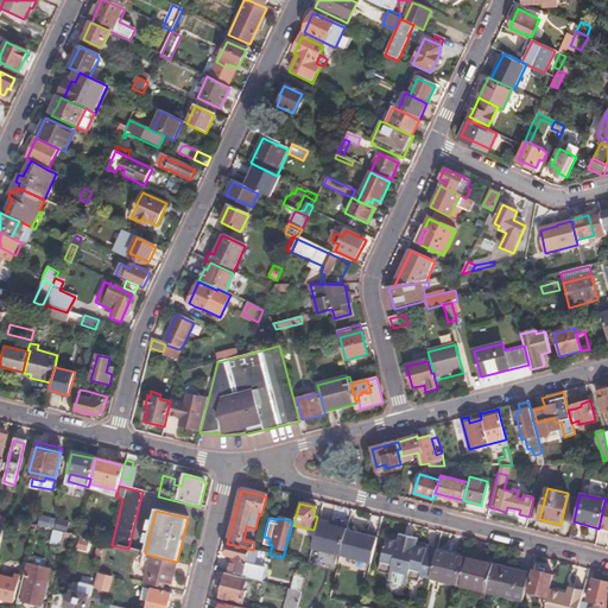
[(328,525),(318,523),(311,550),(340,556),(348,523),(336,519),(335,524),(334,526),(328,525)]
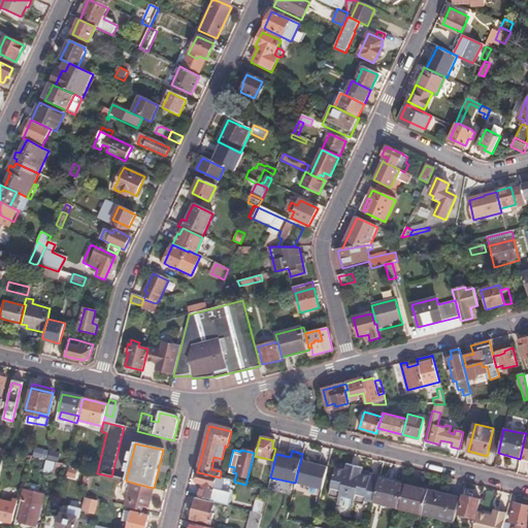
[(306,476),(324,481),(330,457),(323,455),(322,458),(304,453),(302,464),(308,466),(306,476)]
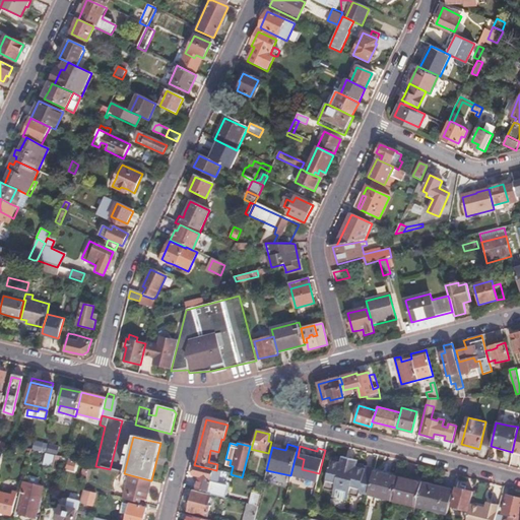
[(339,500),(349,459),(339,457),(339,460),(329,458),(322,490),(331,492),(330,498),(339,500)]
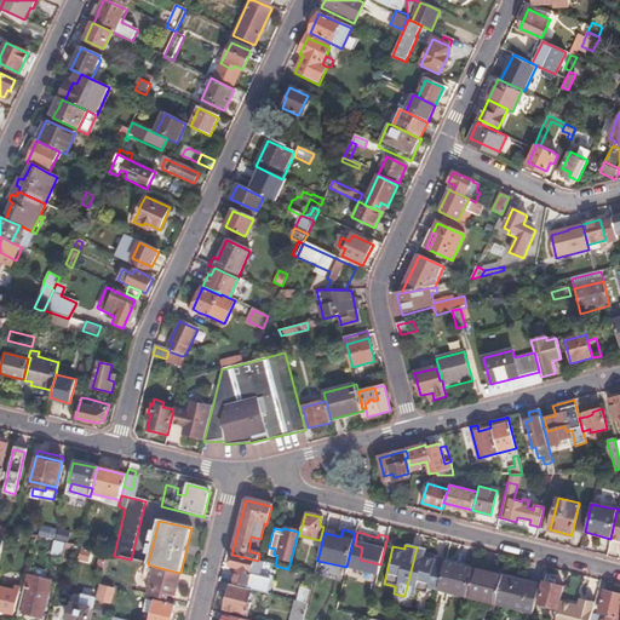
[(424,550),(417,547),(405,596),(412,598),(413,591),(426,595),(428,589),(437,591),(445,562),(445,560),(423,554),(424,550)]
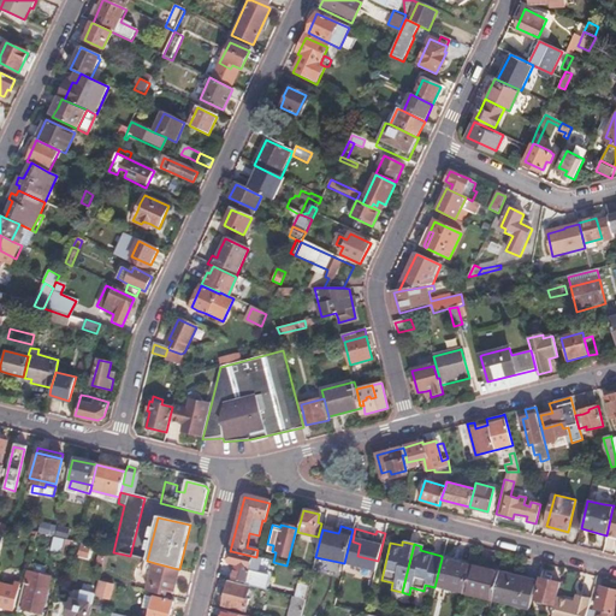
[(89,550),(81,548),(78,556),(88,558),(89,550)]
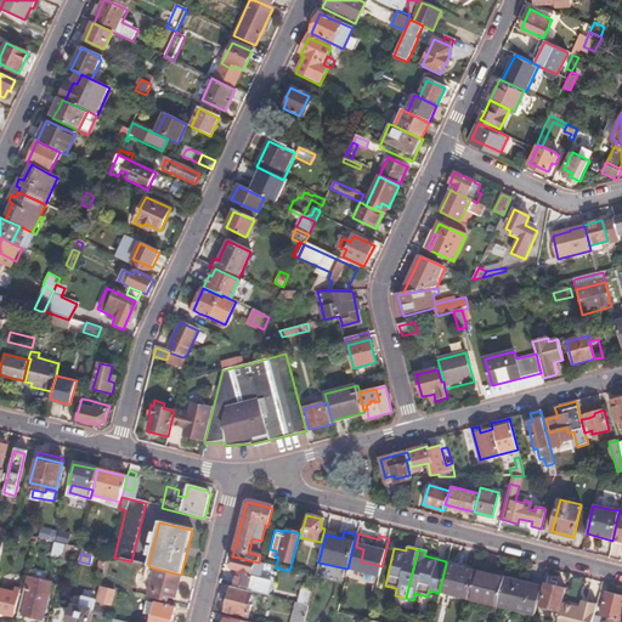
[(259,563),(233,557),(231,567),(239,570),(236,583),(248,587),(247,592),(253,593),(266,597),(273,566),(259,563)]
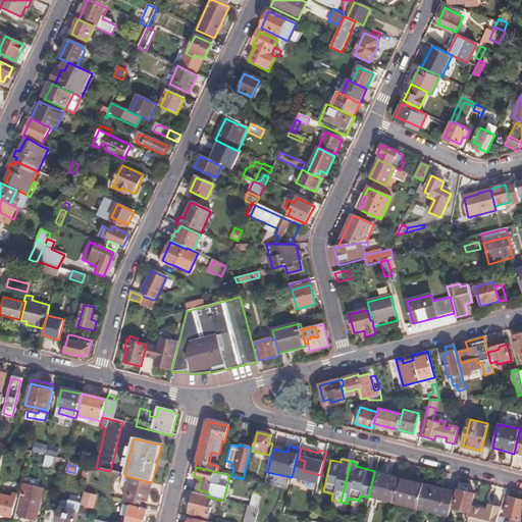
[(398,479),(374,473),(368,498),(392,504),(398,479)]
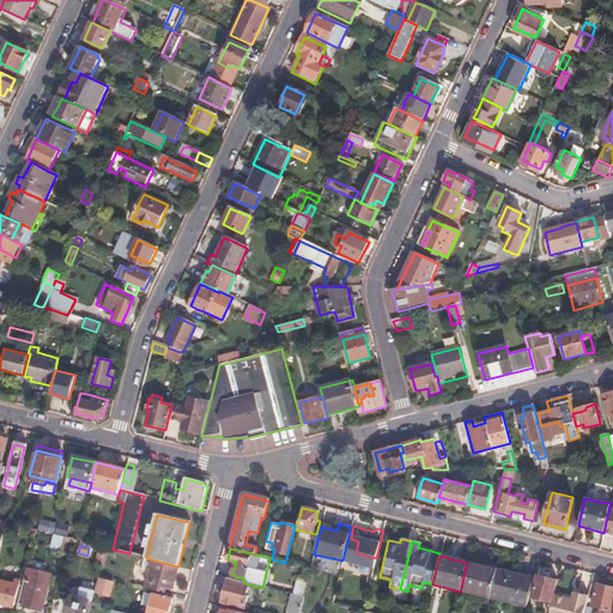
[(155,560),(146,558),(144,558),(140,571),(149,574),(145,589),(163,593),(165,587),(171,588),(177,566),(155,560)]
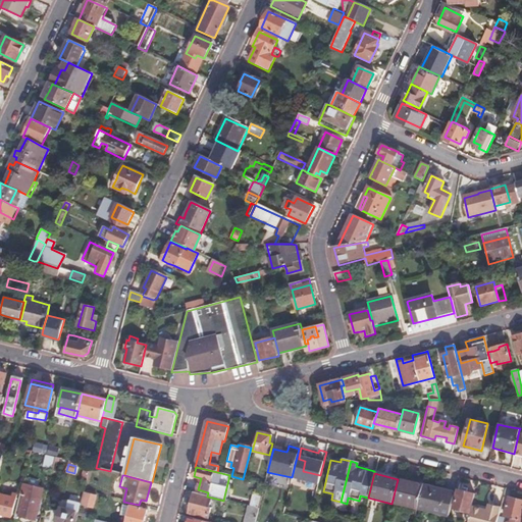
[(422,485),(398,479),(392,504),(416,510),(422,485)]
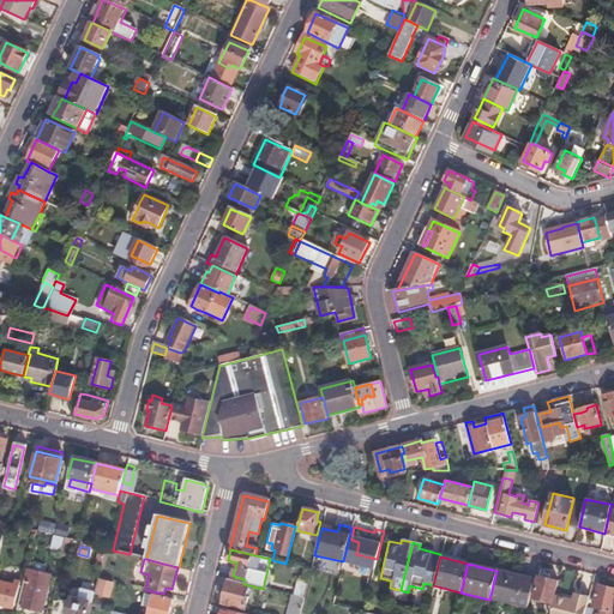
[(307,584),(311,570),(300,567),(296,582),(306,584),(307,584)]
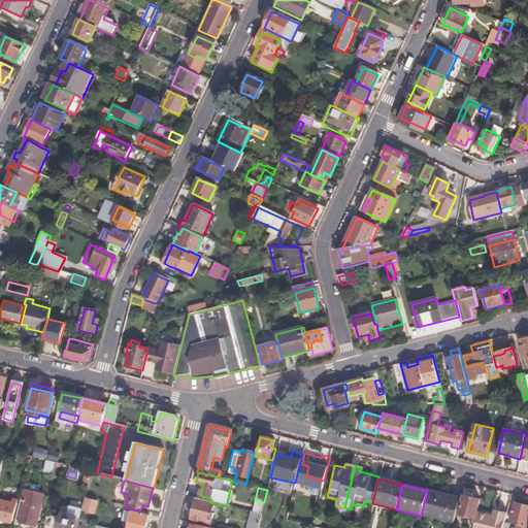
[(27,490),(23,489),(13,523),(19,524),(20,521),(37,525),(42,504),(44,494),(27,490)]
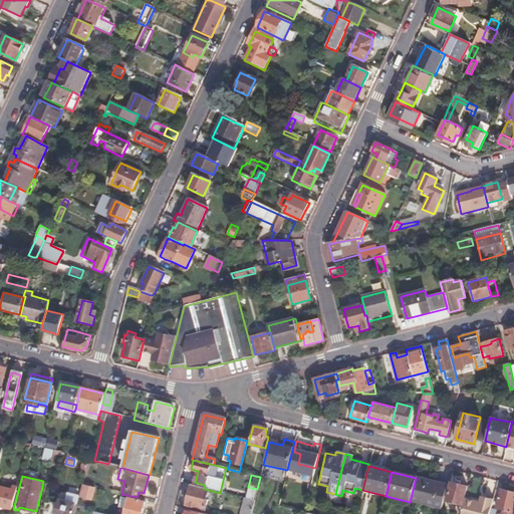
[(440,484),(416,478),(410,502),(434,508),(440,484)]
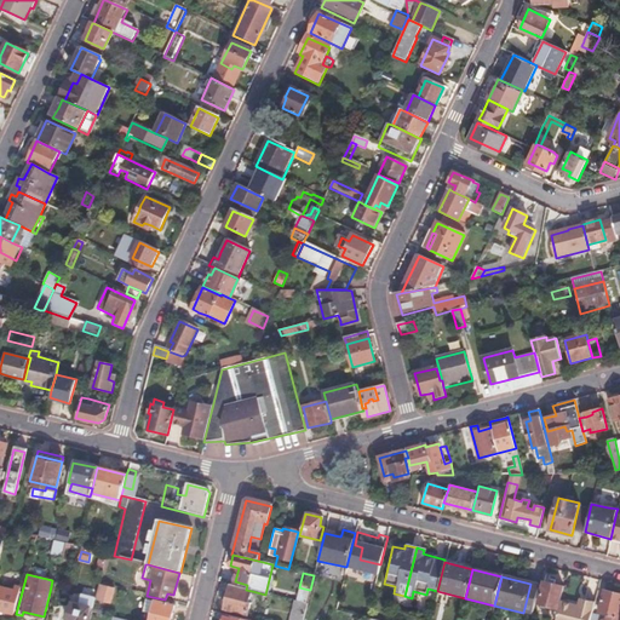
[(560,603),(563,589),(543,583),(538,604),(558,609),(560,603)]
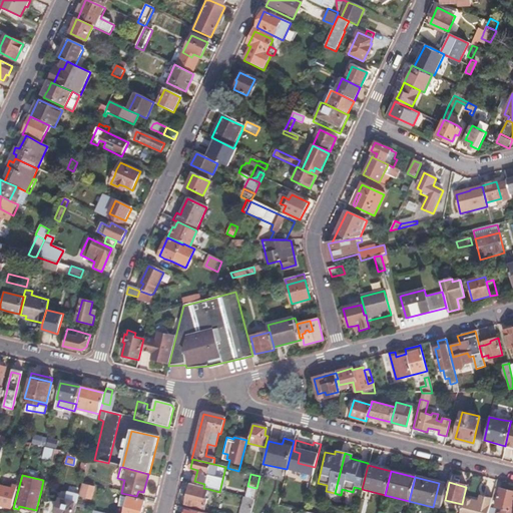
[(446,485),(439,483),(433,507),(441,509),(446,485)]
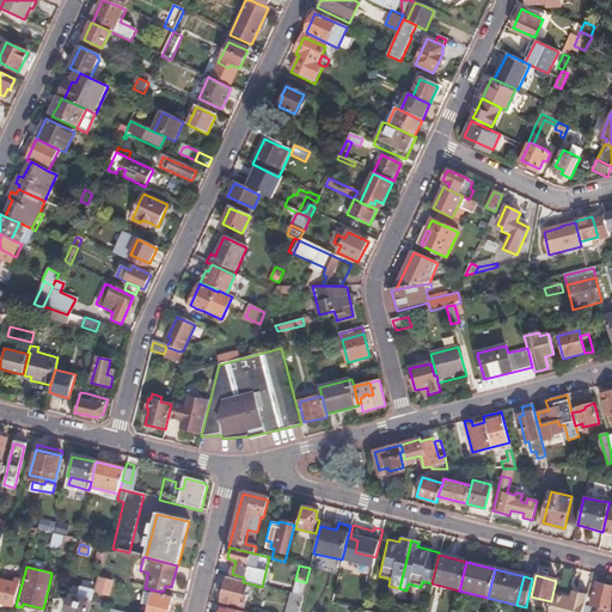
[(243,582),(227,577),(221,601),(245,607),(248,595),(245,595),(249,583),(243,582)]
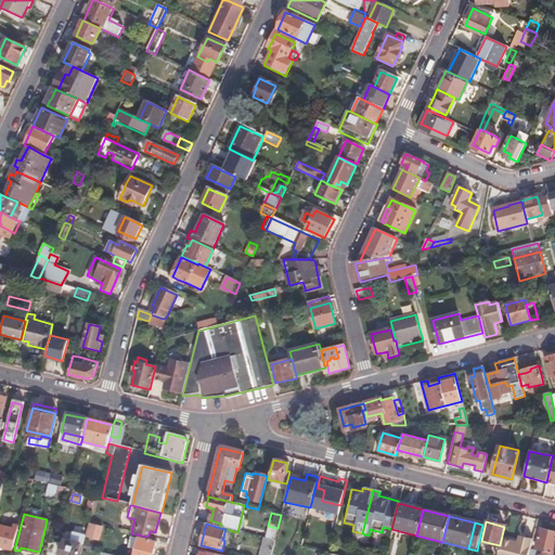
[(13,529),(0,525),(0,545),(12,549),(18,527),(14,526),(13,529)]
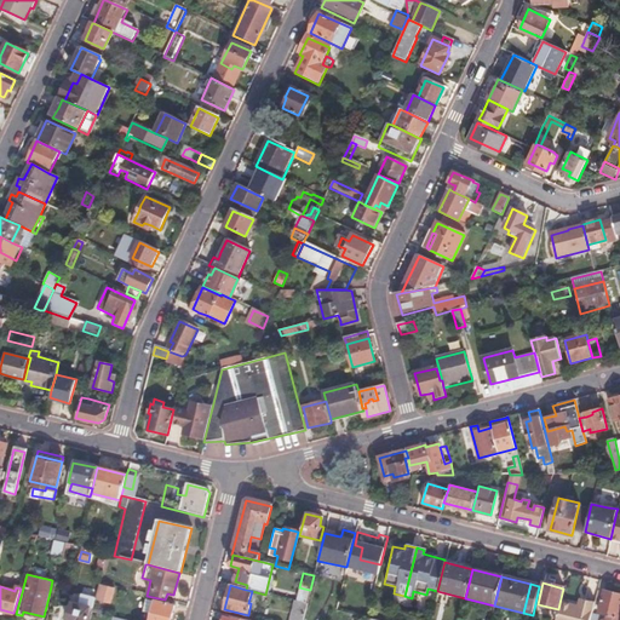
[(114,589),(103,586),(99,600),(112,603),(114,589)]
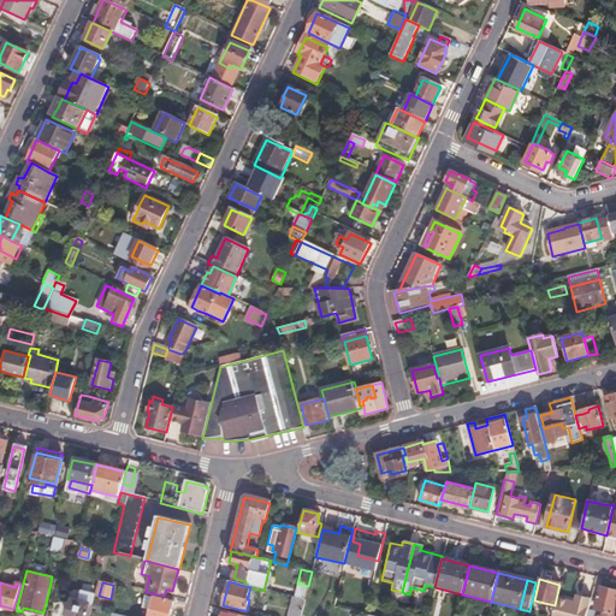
[(307,586),(297,584),(295,594),(303,597),(307,586)]
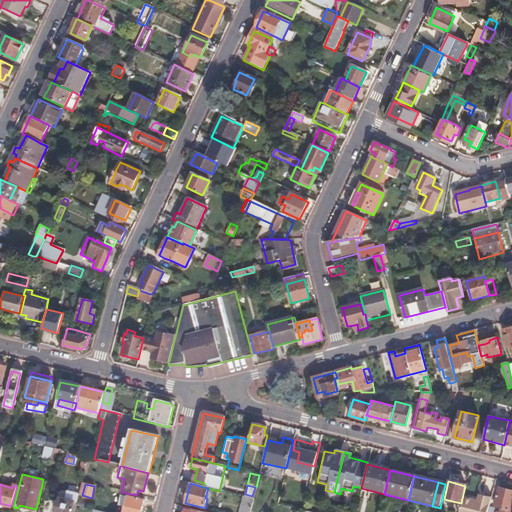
[(511,511),(511,501),(511,500),(511,492),(498,490),(493,507),(501,509),(500,511),(511,511)]
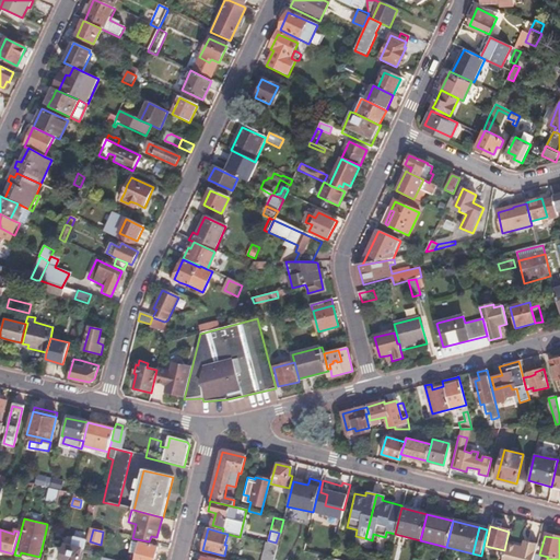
[(66,546),(81,549),(83,550),(85,541),(68,537),(66,546)]
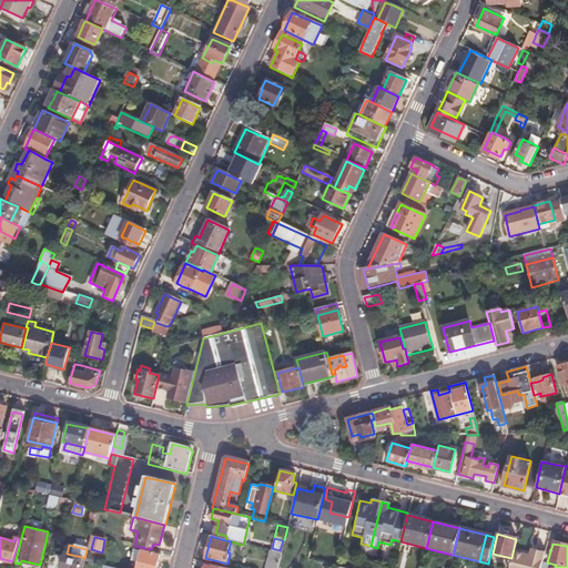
[(426,548),(425,553),(452,559),(453,555),(426,548)]
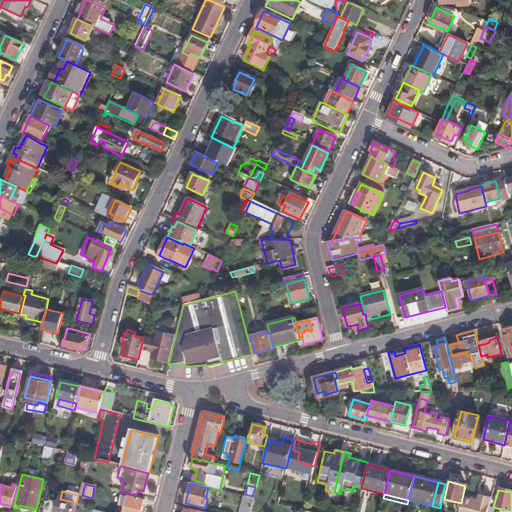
[(141,511),(144,501),(121,495),(117,511),(141,511)]
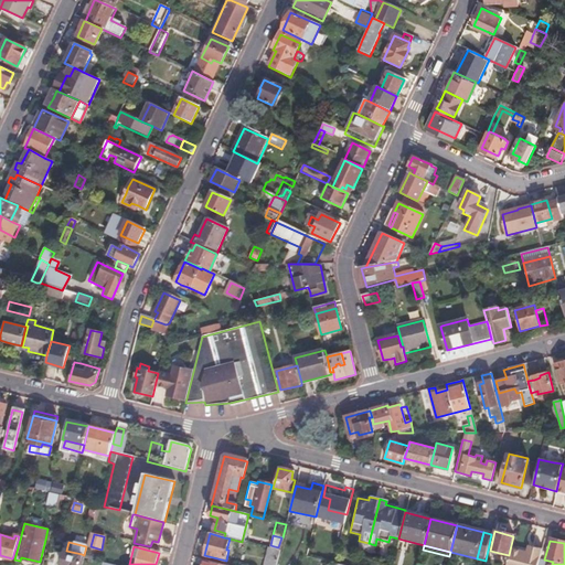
[(509,555),(505,564),(537,564),(539,563),(542,550),(532,547),(531,554),(510,550),(509,555)]
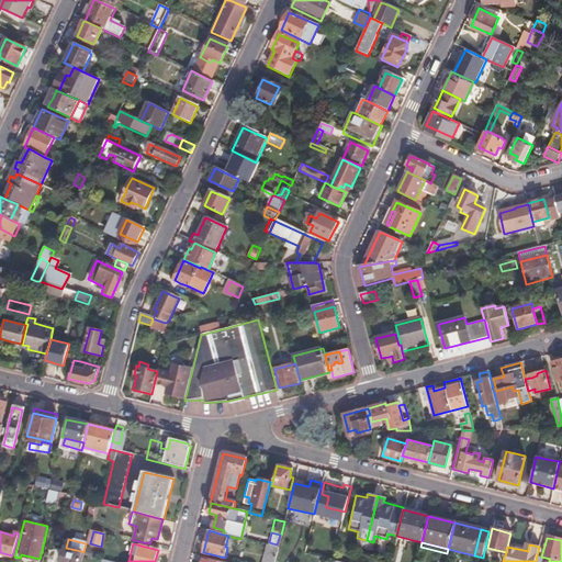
[(273,561),(278,548),(267,546),(262,561),(273,561)]
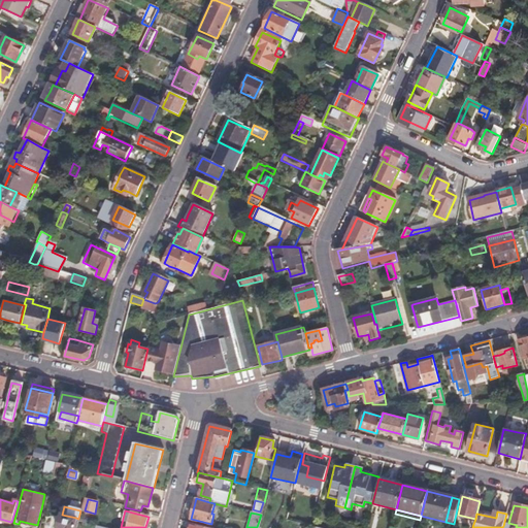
[(286,521),(294,523),(297,515),(288,513),(286,521)]
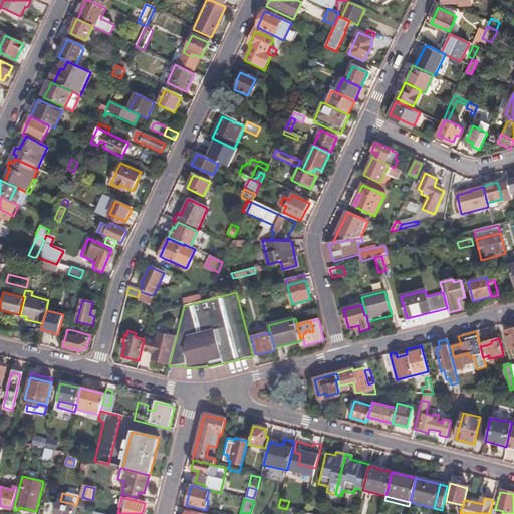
[(71,513),(74,504),(60,501),(56,513),(71,513)]
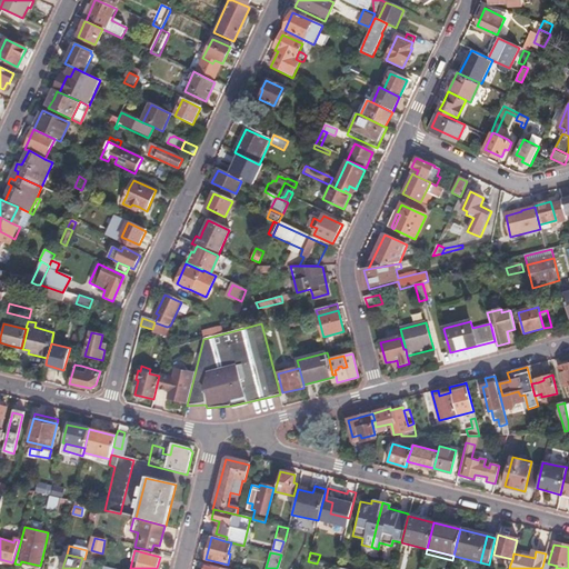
[(339,559),(320,555),(317,563),(336,568),(339,559)]
